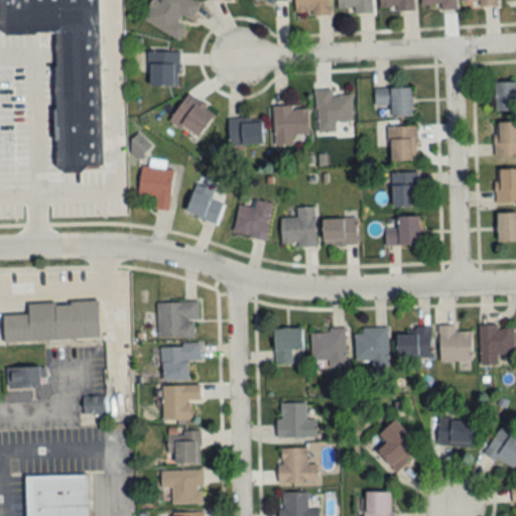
[(99,0),(0,0),(0,15),(0,34),(54,33),(56,170),(102,170),(99,0)]
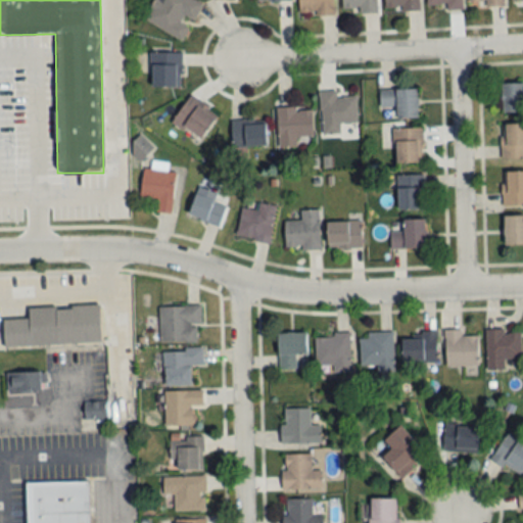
[(202,4),(194,0),(151,0),(142,18),(182,40),(189,27),(182,22),(185,16),(193,21),(202,4)]
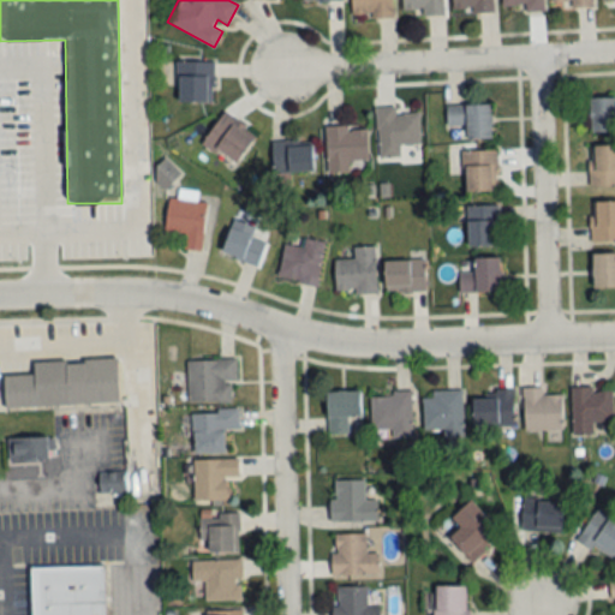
[(393,17),(392,0),(351,0),(352,18),(393,17)]
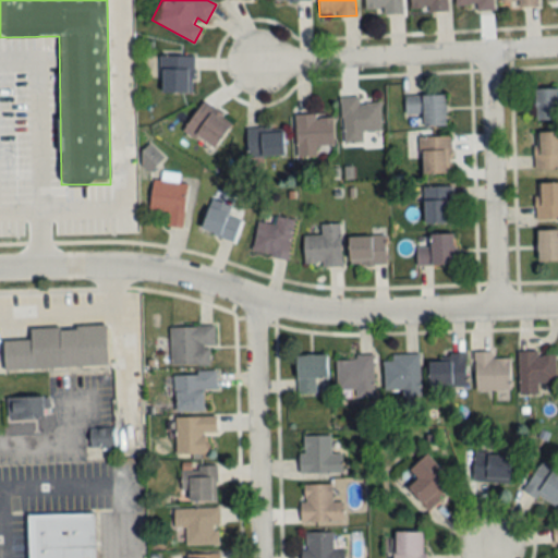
[(365,0),(365,9),(384,8),(384,14),(403,13),(402,0),(365,0)]
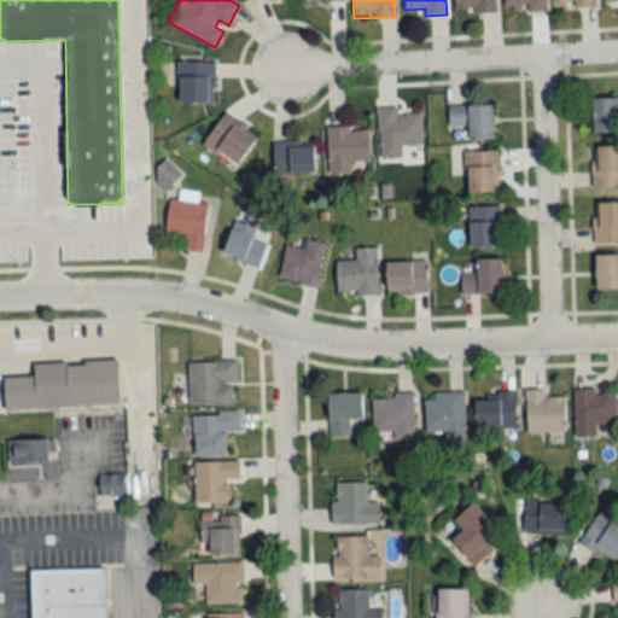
[(454,0),(455,12),(496,12),(495,0),(454,0)]
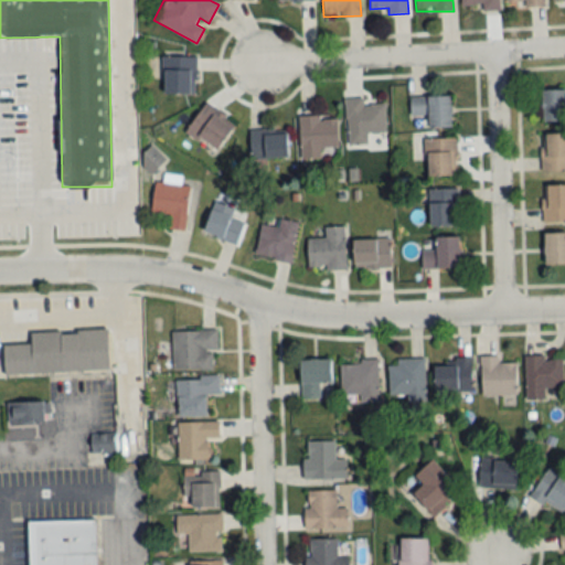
[(461,0),(462,6),(482,4),(482,10),(500,10),(499,0),(461,0)]
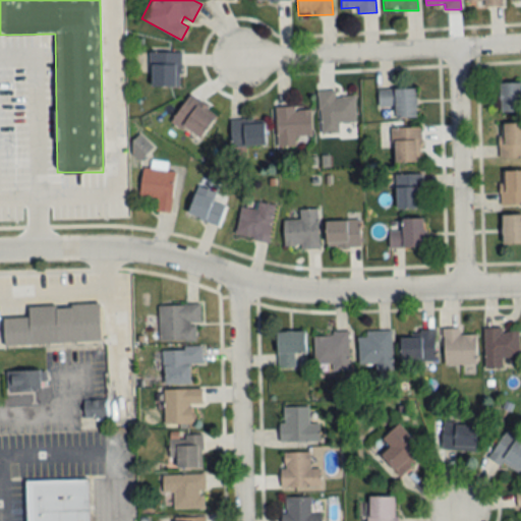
[(151,87),(181,87),(181,53),(151,53),(151,87)]
